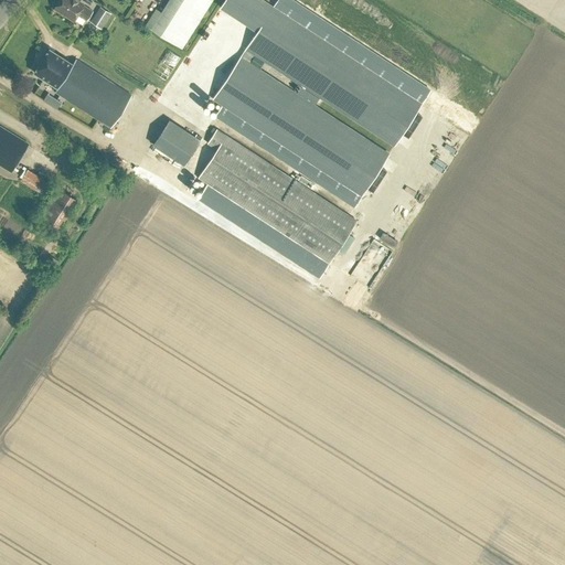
[(86,20),(93,10),(84,4),(85,3),(80,0),(57,0),(53,8),(73,21),(78,14),(86,20)]
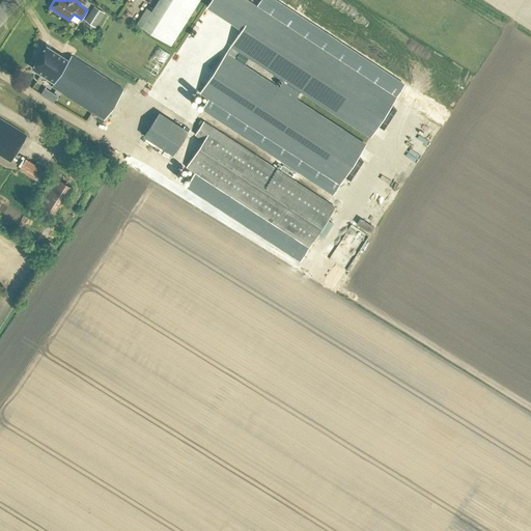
[(171,44),(199,0),(159,0),(143,26),(171,44)]
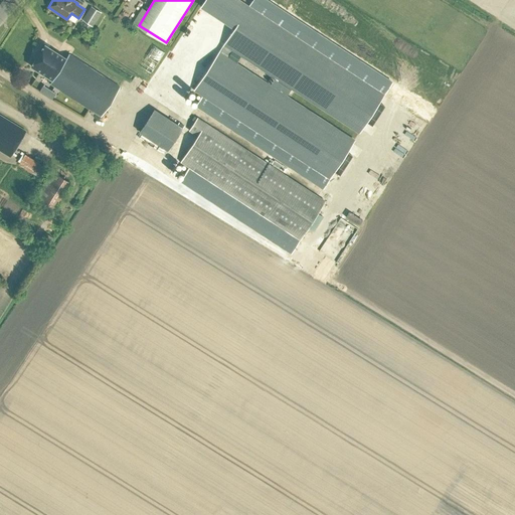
[(330,179),(353,144),(356,140),(228,57),(232,51),(360,134),(362,130),(380,102),(385,95),(384,94),(249,5),(240,0),(204,0),(200,6),(234,28),(223,45),(219,51),(194,91),(330,179)]
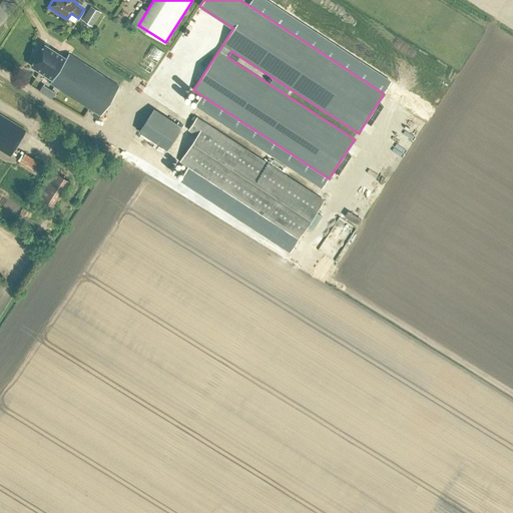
[(93,25),(101,11),(91,5),(83,19),(85,20),(81,26),(87,29),(90,24),(93,25)]
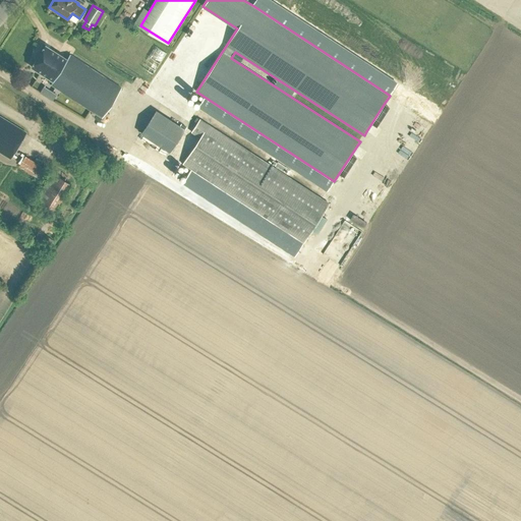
[(66,58),(46,44),(31,66),(52,80),(50,84),(102,118),(122,87),(69,53),(66,58)]
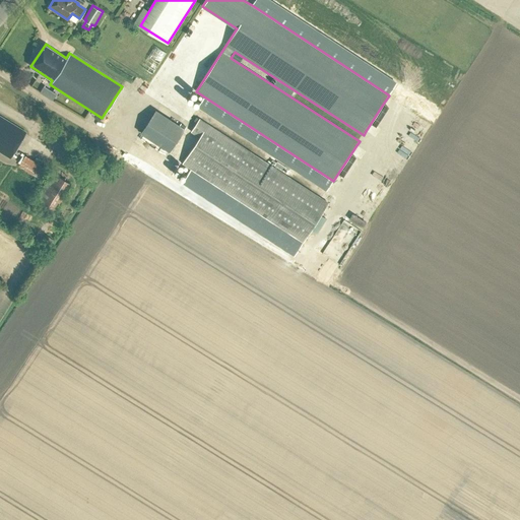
[(164,71),(177,50),(166,44),(153,64),(164,71)]
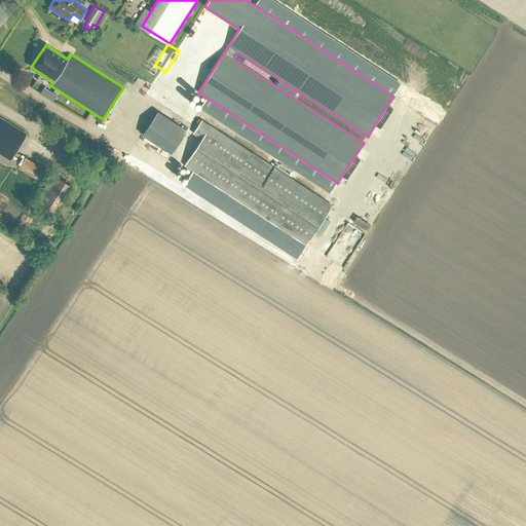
[(157,111),(142,135),(172,153),(187,129),(157,111)]
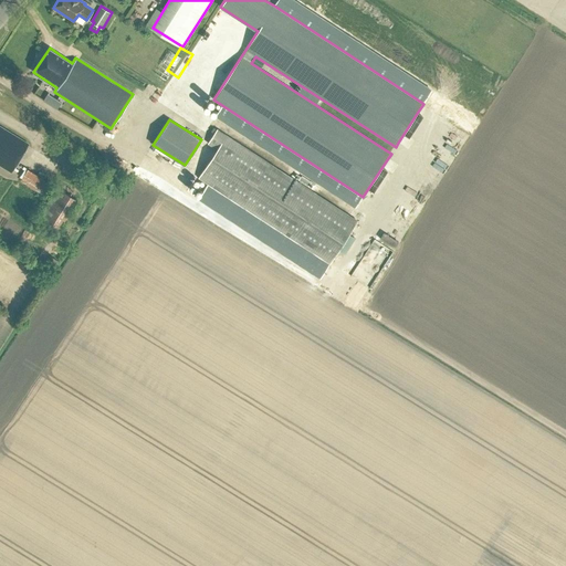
[(0,165),(10,171),(28,143),(0,125),(0,165)]
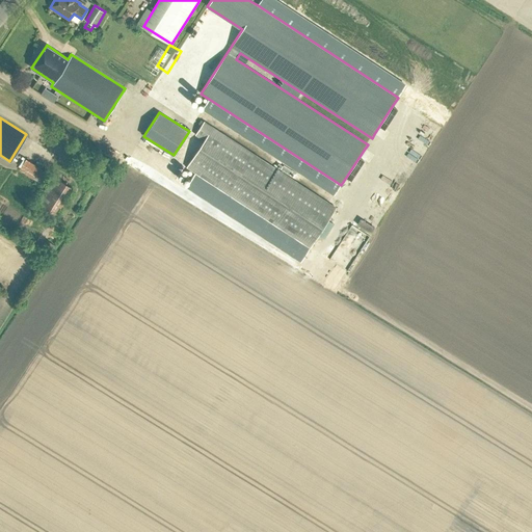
[(187,165),(311,244),(317,235),(324,239),(334,224),(326,219),(336,205),(205,121),(196,133),(205,138),(187,165)]
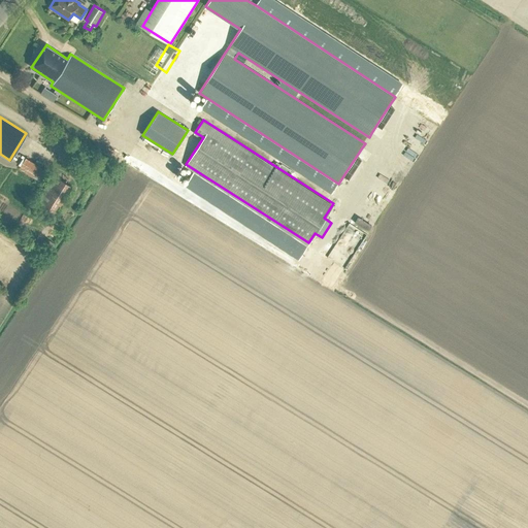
[(128,145),(159,160),(164,150),(132,135),(128,145)]
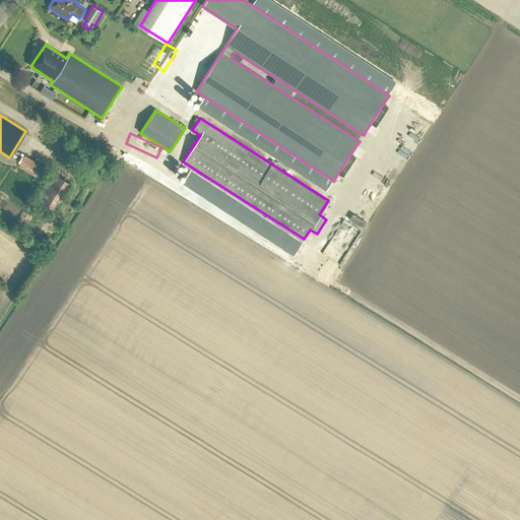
[(44,180),(50,170),(25,155),(19,166),(44,180)]
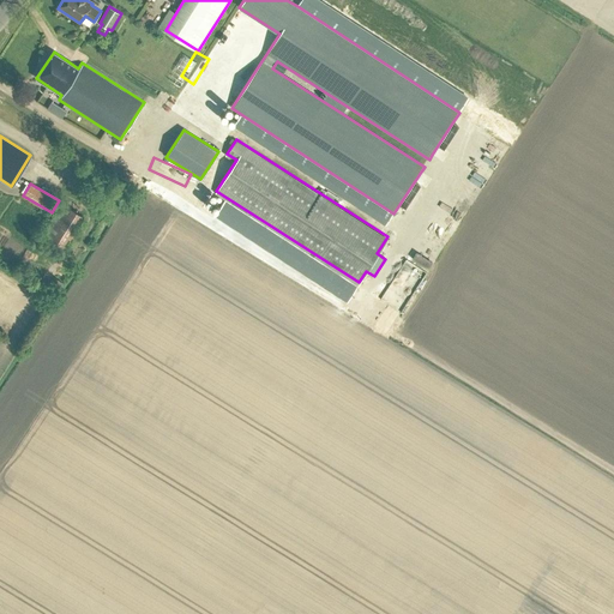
[(20,215),(31,205),(12,186),(1,196),(20,215)]
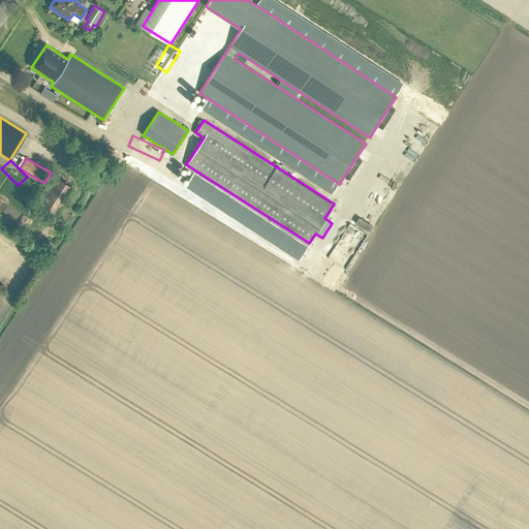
[(73,186),(53,174),(35,203),(56,215),(73,186)]
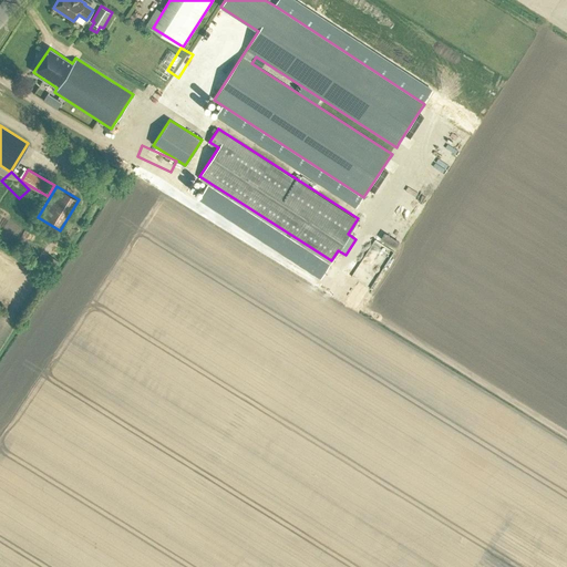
[(399,244),(383,234),(379,240),(394,250),(399,244)]
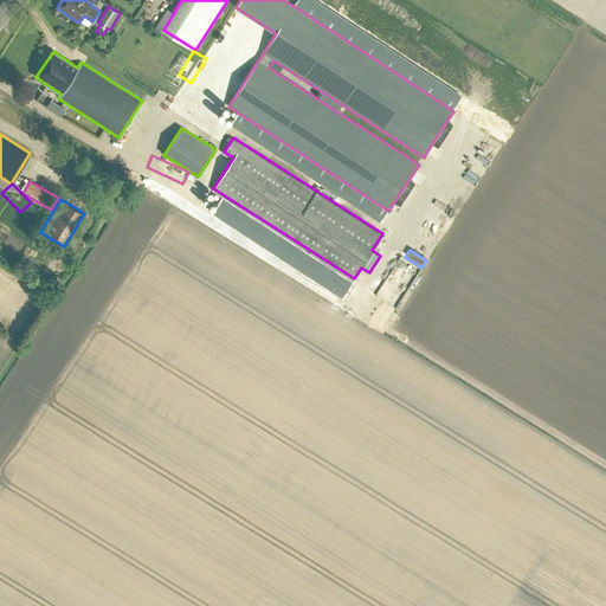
[(46,283),(55,289),(62,278),(53,272),(46,283)]
